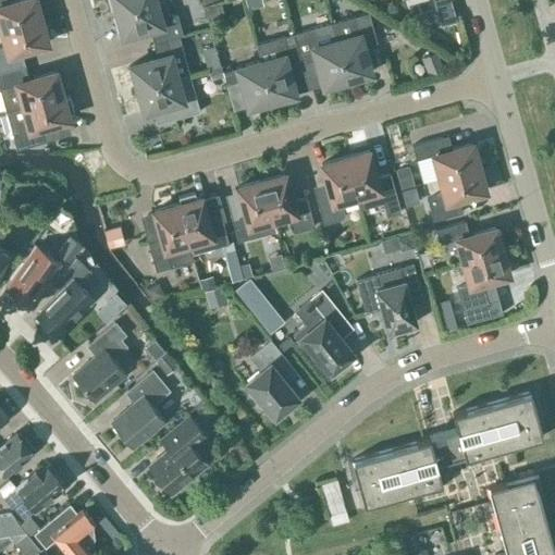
[(8,0),(0,0),(0,33),(3,33),(34,24),(42,22),(36,0),(28,0),(10,5),(8,0)]
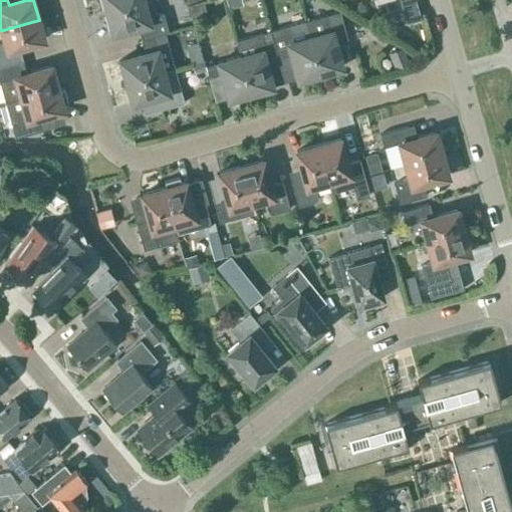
[(104,0),(108,13),(146,3),(144,0),(104,0)]
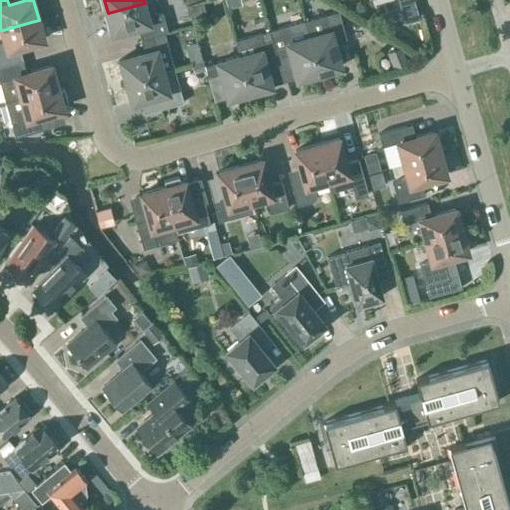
[(170,34),(164,14),(148,15),(145,3),(108,13),(114,35),(139,28),(143,41),(166,35),(170,34)]
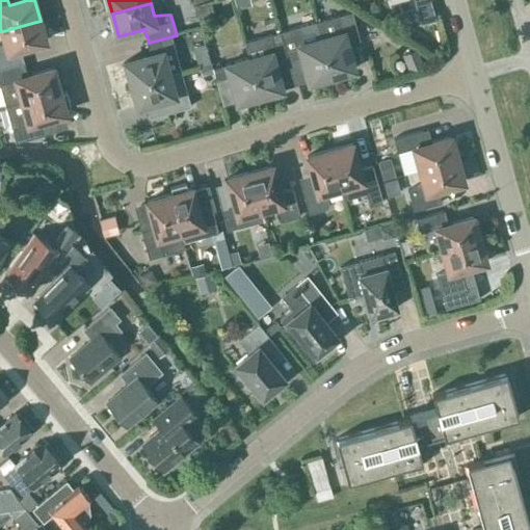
[(433,3),(418,5),(421,28),(436,26),(433,3)]
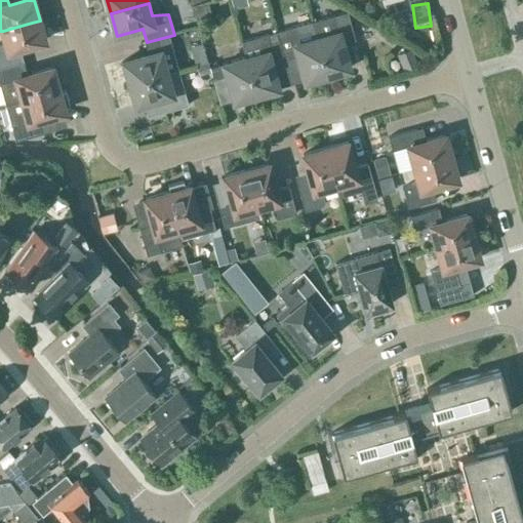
[(329,19),(314,24),(318,39),(328,77),(351,71),(345,45),(357,42),(350,13),(329,19)]
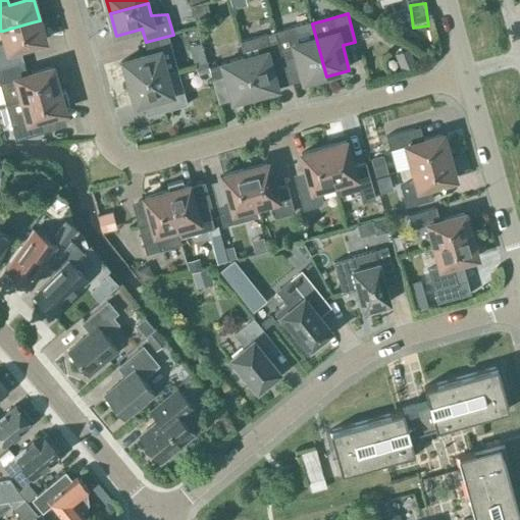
[(40,20),(32,22),(3,31),(7,43),(0,46),(0,69),(24,62),(21,49),(47,43),(40,20)]
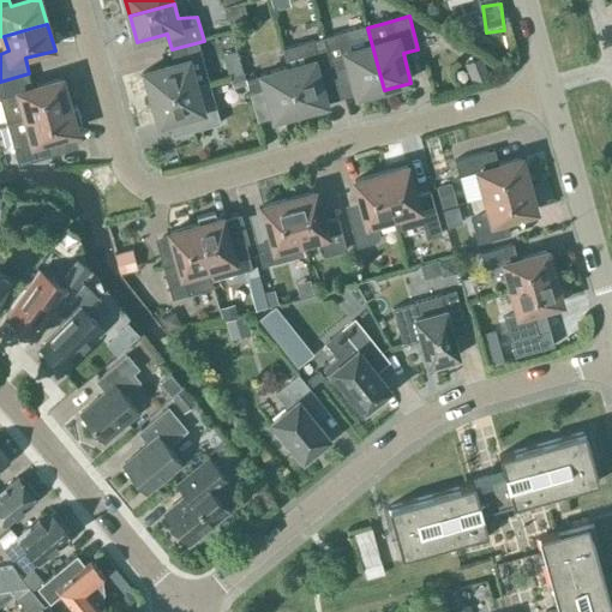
[(384,90),(372,46),(367,28),(325,39),(335,72),(351,67),(359,97),(384,90)]
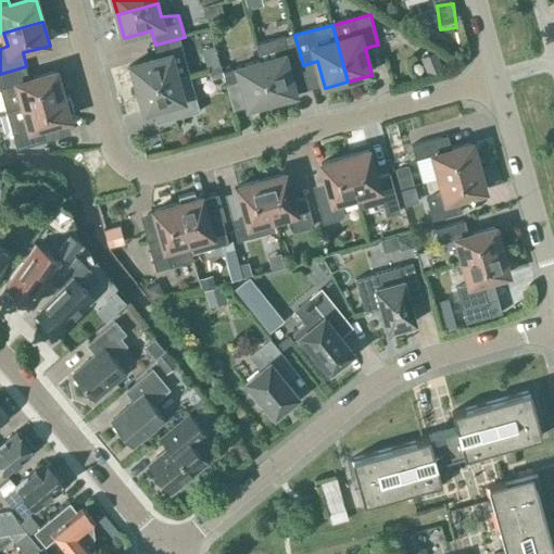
[(257,46),(262,63),(273,102),(297,96),(289,68),(303,65),(294,35),(257,46)]
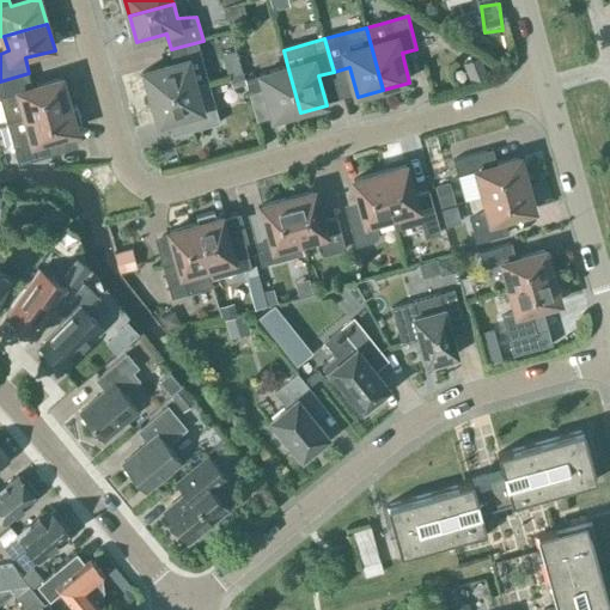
[(146,73),(153,99),(211,83),(199,42),(171,49),(175,65),(146,73)]
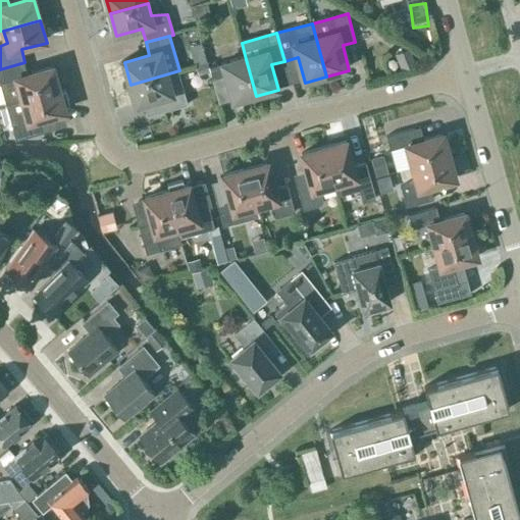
[(197,67),(208,64),(203,45),(192,48),(197,67)]
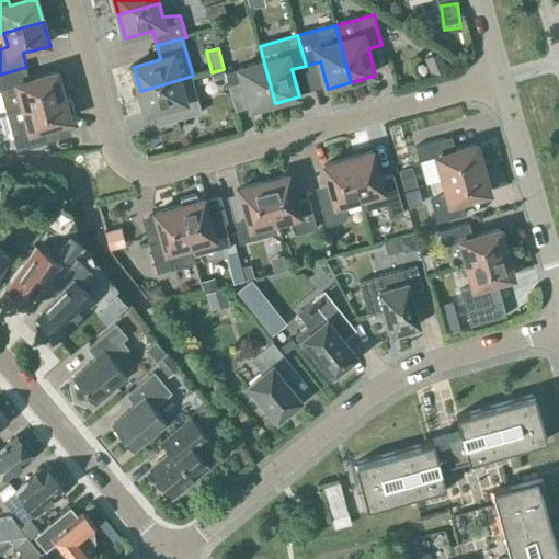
[(443,58),(428,64),(432,77),(448,70),(443,58)]
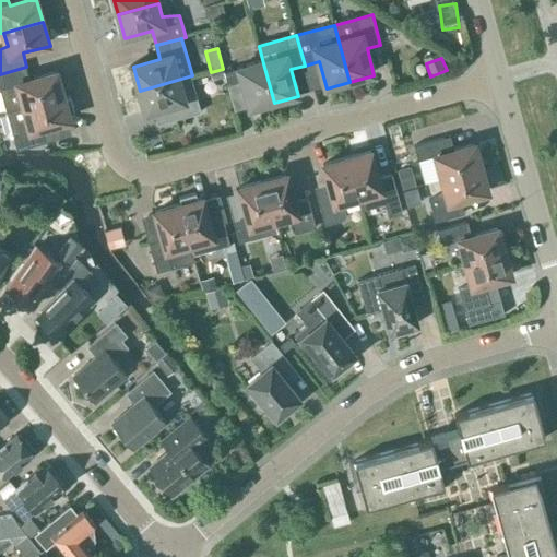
[(274,103),(263,63),(226,73),(227,80),(229,86),(244,83),(250,109),(274,103)]
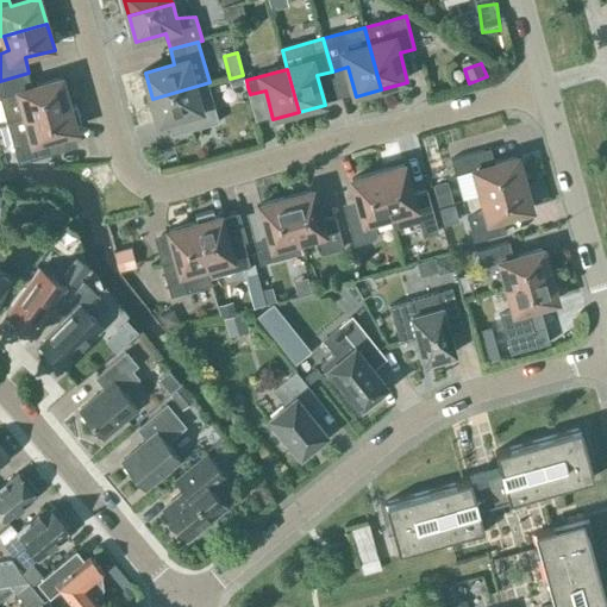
[(26,118),(56,110),(70,106),(63,80),(33,88),(29,73),(0,81),(0,94),(8,124),(26,118)]
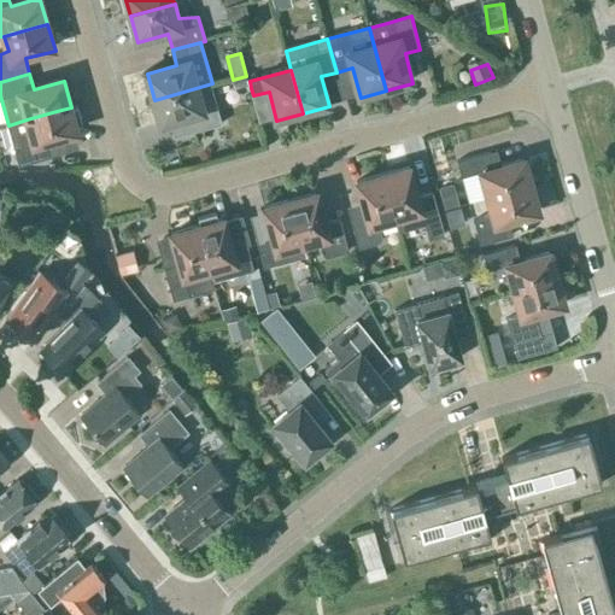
[(246,76),(233,80),(236,92),(251,88),(250,81),(247,76),(246,76)]
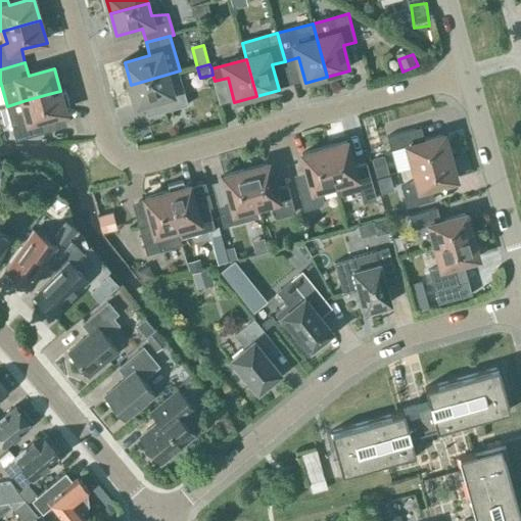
[(189,106),(180,70),(131,85),(137,107),(161,100),(166,113),(189,106)]
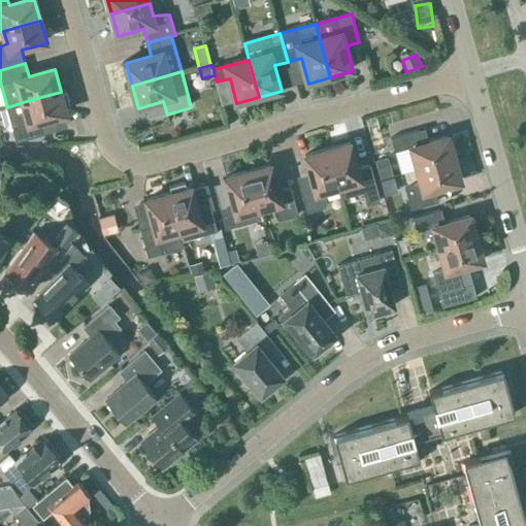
[(61,92),(48,95),(23,102),(27,116),(11,123),(17,142),(45,135),(41,122),(67,114),(65,109),(71,108),(67,93),(61,95),(61,92)]
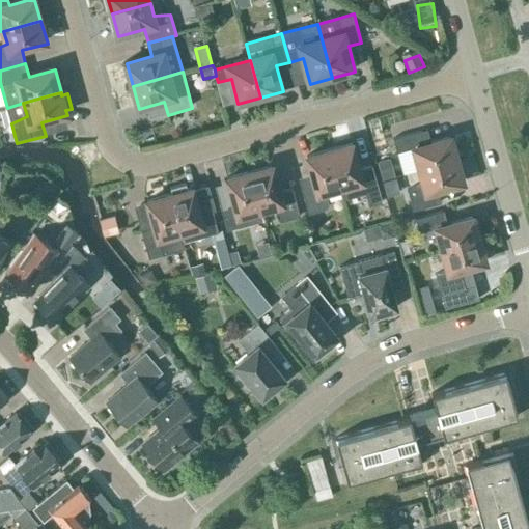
[(414,149),(420,171),(458,161),(452,138),(426,145),(422,133),(394,140),(398,154),(414,149)]
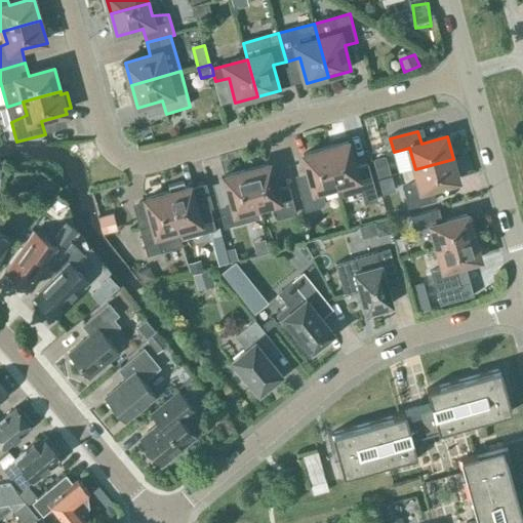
[(340,199),(362,193),(366,205),(379,201),(369,165),(356,168),(349,144),(327,150),(337,187),(340,199)]
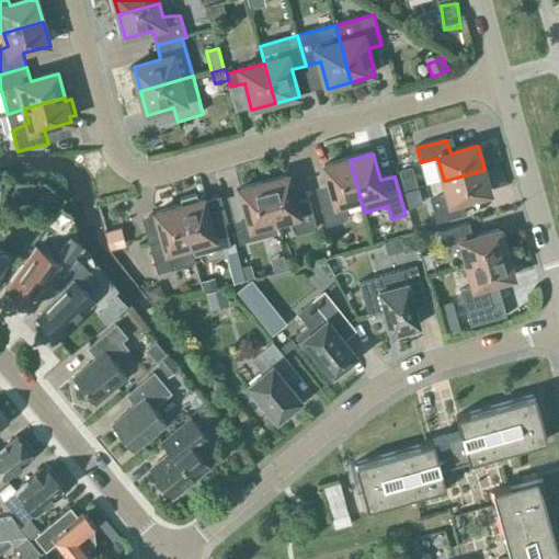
[(319,197),(322,210),(328,227),(344,223),(348,219),(349,215),(346,204),(361,200),(350,160),(326,167),(333,194),(319,197)]
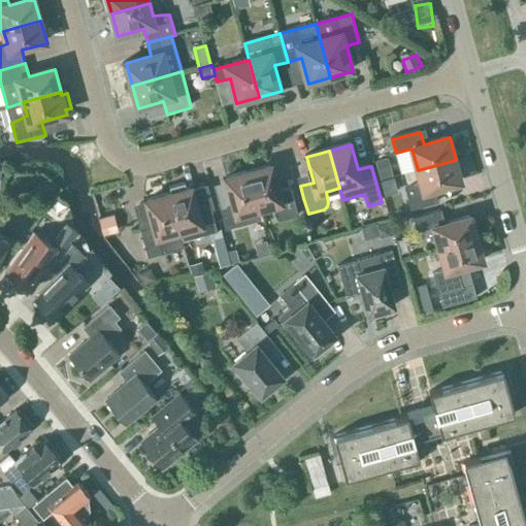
[(462,183),(456,160),(418,170),(422,184),(406,191),(412,210),(440,202),(436,190),(462,183)]
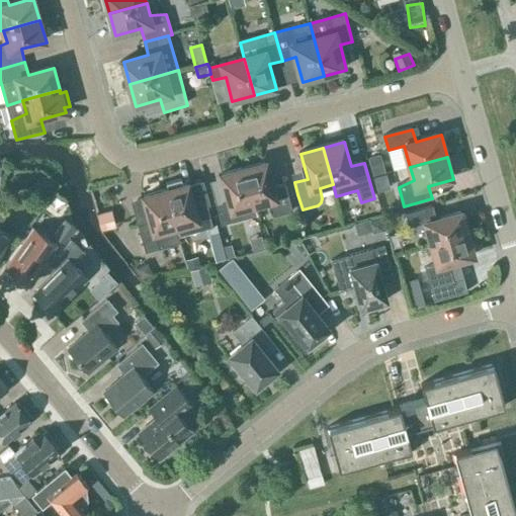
[(267,202),(274,218),(294,212),(286,184),(273,188),(266,163),(245,169),(255,206),(267,202)]
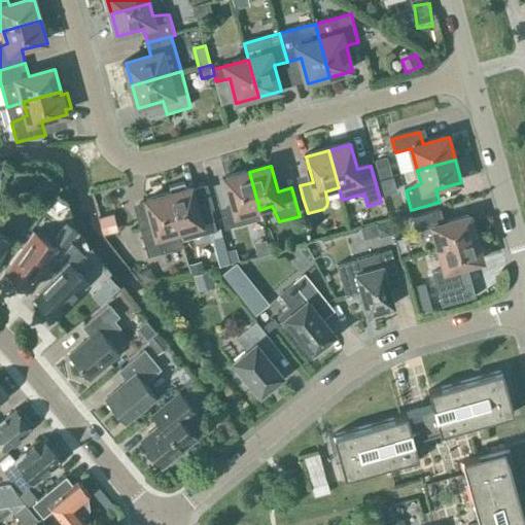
[(220,208),(223,219),(226,230),(261,219),(259,210),(249,172),(226,179),(234,204),(220,208)]
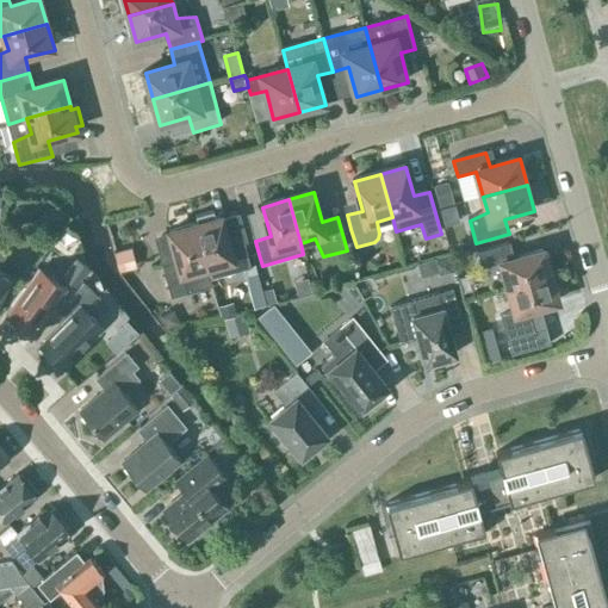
[(50,209),(43,219),(55,227),(62,216),(50,209)]
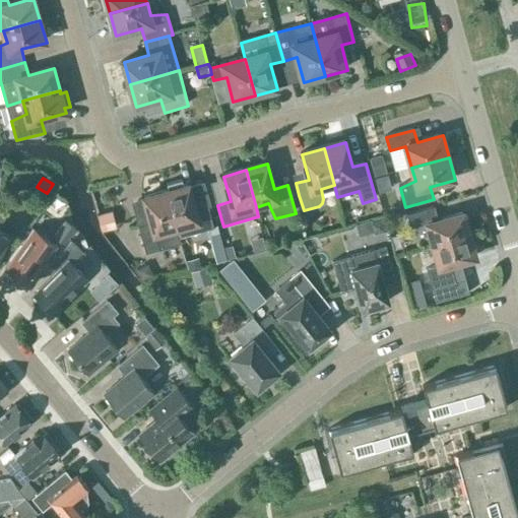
[(170,191),(168,192),(181,239),(215,229),(209,207),(196,211),(189,186),(185,187),(183,181),(168,186),(170,191)]
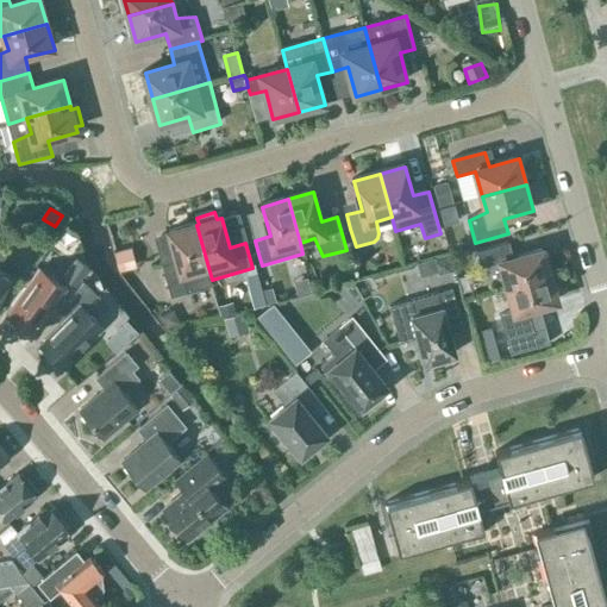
[(177,262),(163,266),(173,298),(213,287),(211,280),(212,280),(196,225),(170,232),(177,262)]
